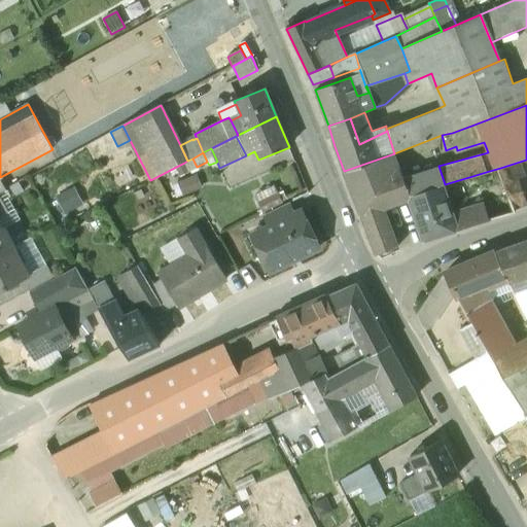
[(445,184),(438,166),(403,178),(394,153),(344,171),(361,214),(410,196),(445,184)]
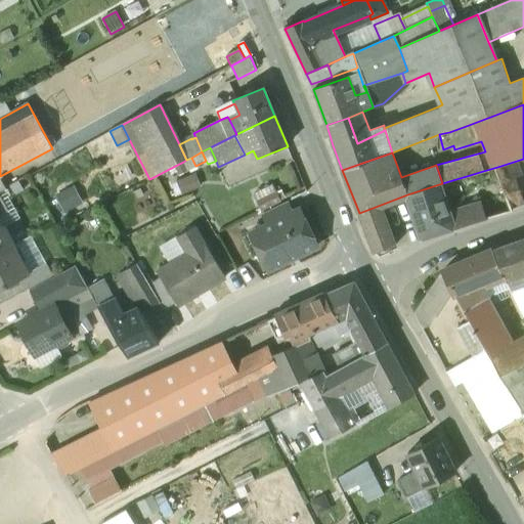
[(523,161),(523,159),(497,167),(506,193),(511,207),(523,202),(523,200),(516,178),(523,176),(519,166),(523,163),(523,161)]
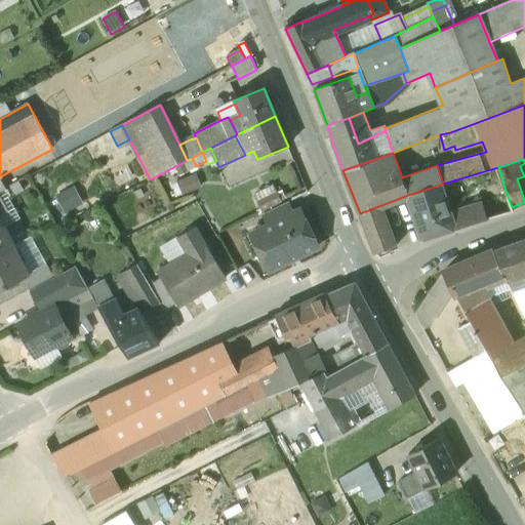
[(175,166),(180,176),(189,172),(184,162),(175,166)]
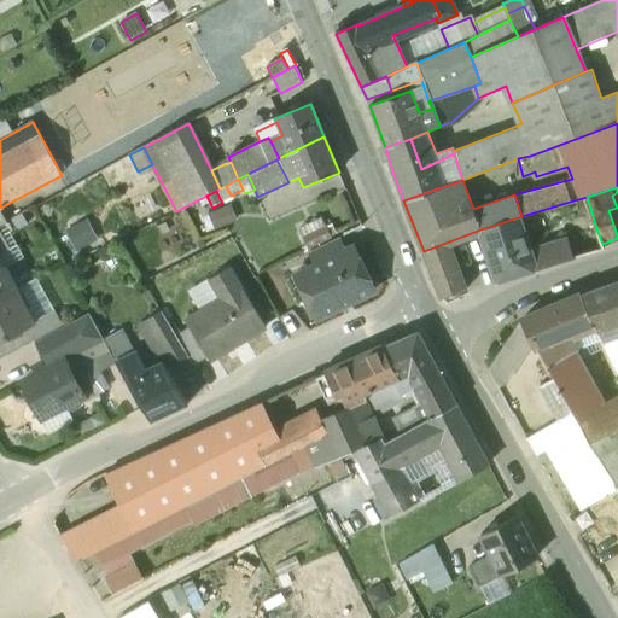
[(570,202),(554,207),(560,226),(576,220),(570,202)]
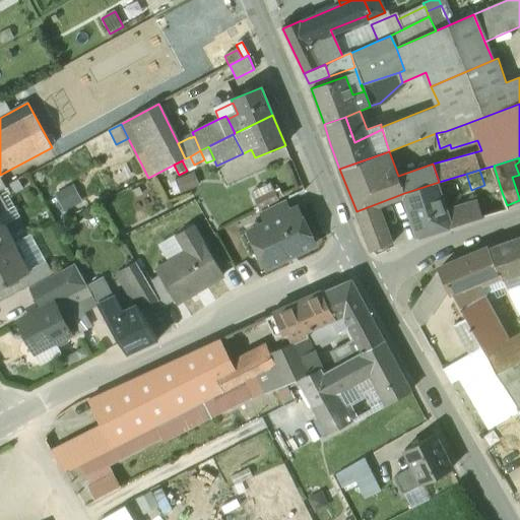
[(175,180),(181,194),(200,187),(194,173),(175,180)]
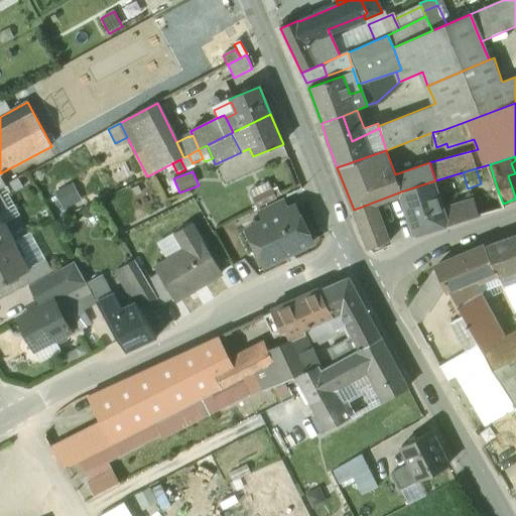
[(416,235),(459,222),(454,205),(445,208),(435,180),(401,191),(403,197),(416,235)]
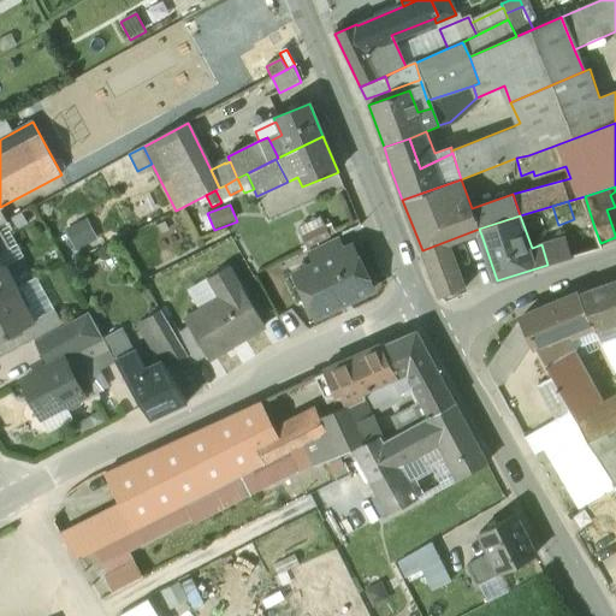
[(76,248),(93,241),(84,221),(67,229),(76,248)]
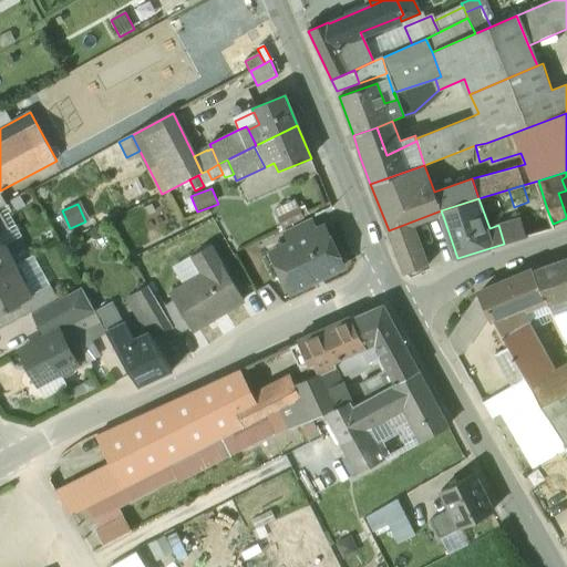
[(553,224),(547,209),(498,225),(504,244),(555,228),(553,224)]
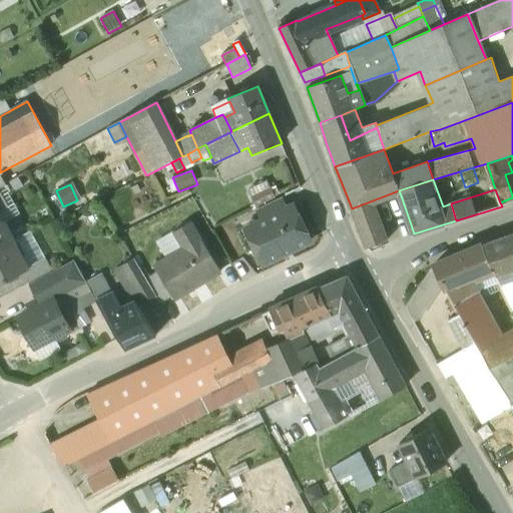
[(401,195),(399,190),(352,208),(366,247),(387,240),(376,204),(401,195)]
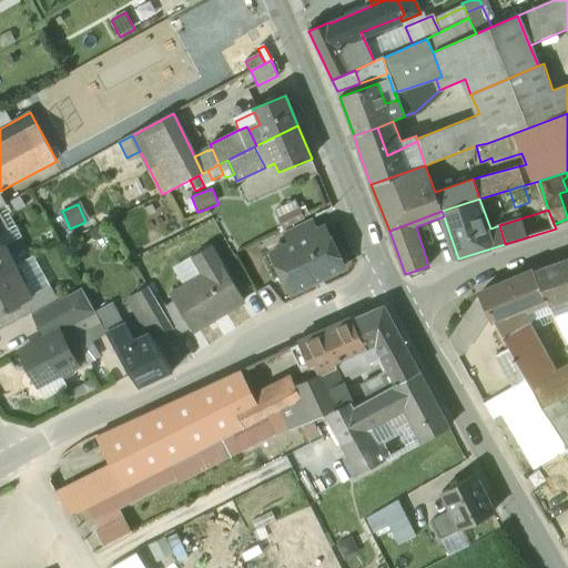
[(310,220),(285,232),(291,244),(316,231),(310,220)]
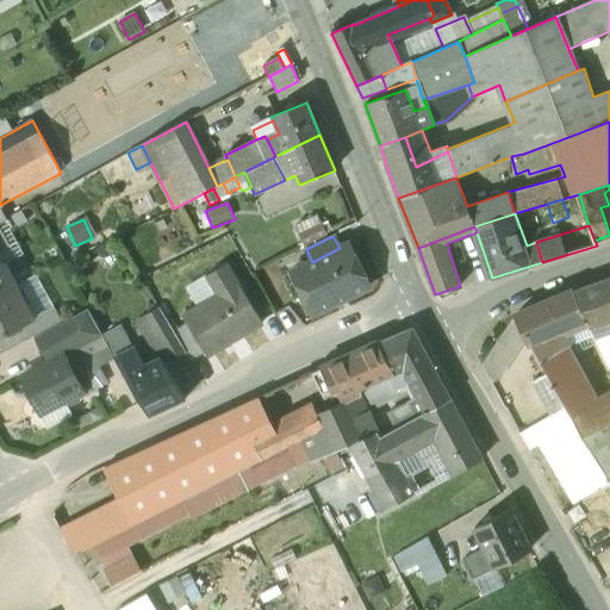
[(369,287),(348,244),(312,262),(296,271),(317,312),(369,287)]
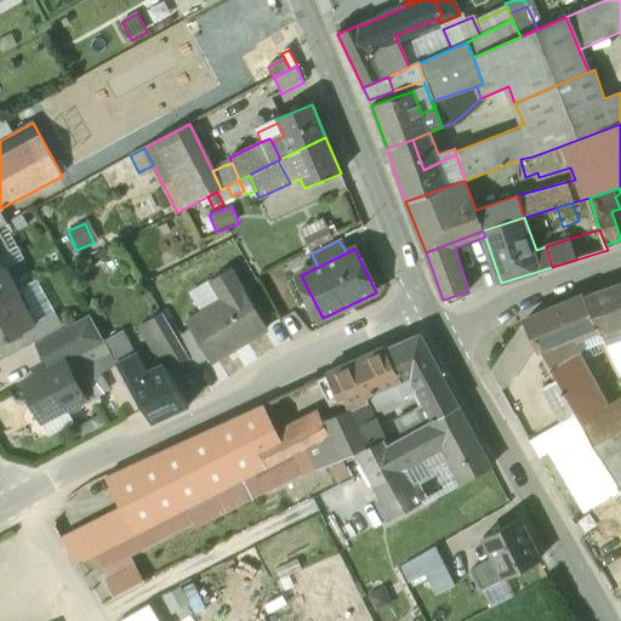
[(192,330),(209,358),(214,365),(269,331),(244,290),(245,289),(232,268),(209,281),(218,300),(186,320),(192,330)]
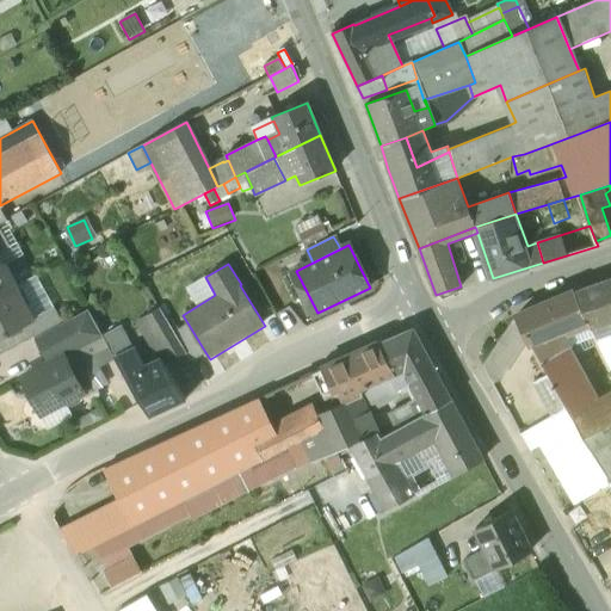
[(0,295),(14,288),(17,287),(5,265),(0,266),(0,295)]
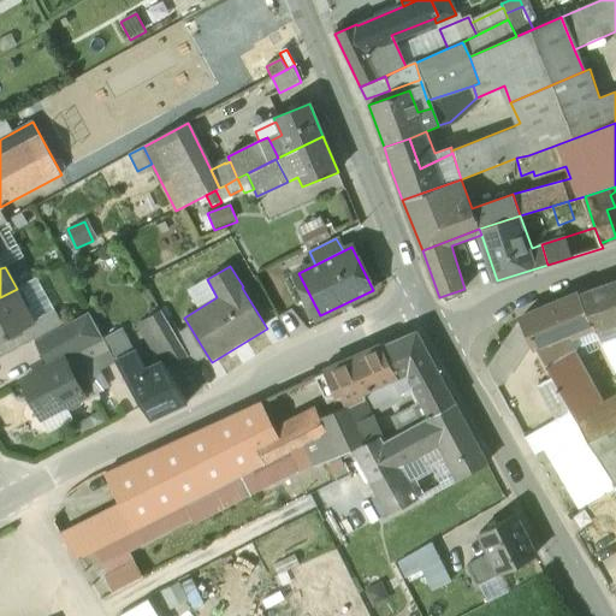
[(615,280),(579,295),(597,330),(603,344),(615,338),(615,280)]
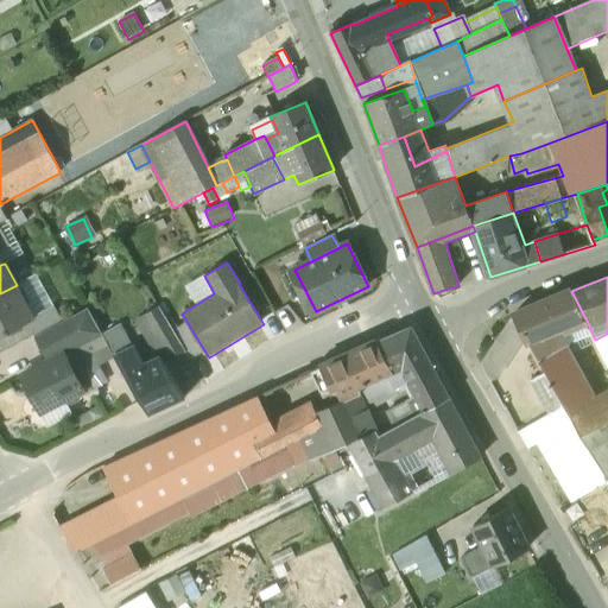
[(14,286),(0,293),(0,336),(29,322),(33,318),(32,318),(14,286)]
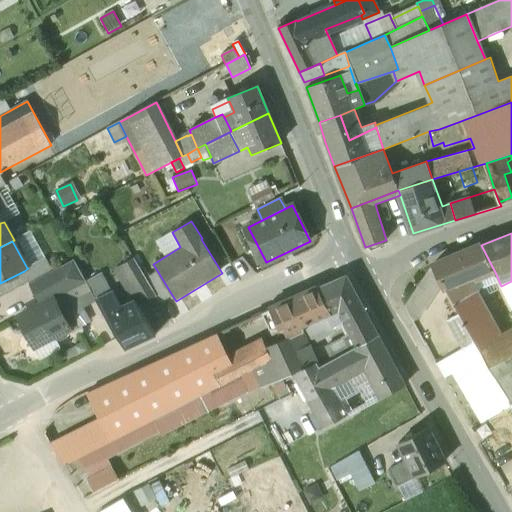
[(445,289),(454,304),(478,291),(480,290),(476,282),(496,274),(481,245),(480,244),(434,264),(445,289)]
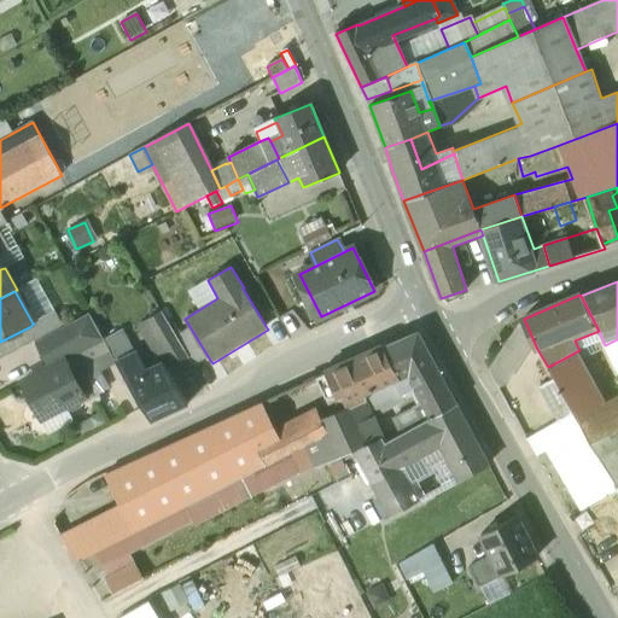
[(54,312),(33,324),(34,324),(29,327),(36,342),(63,327),(54,312)]
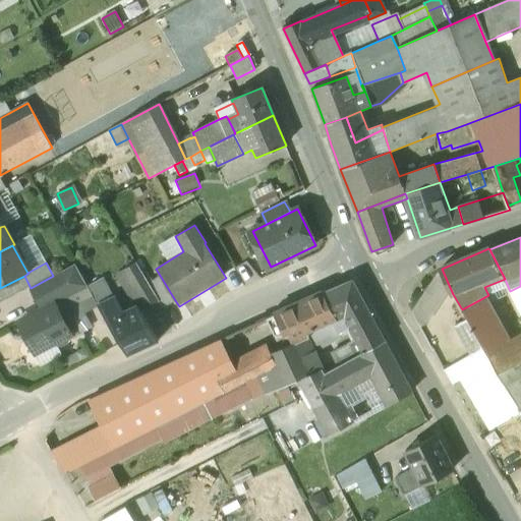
[(149,285),(136,265),(119,276),(134,301),(139,298),(146,309),(158,301),(149,285)]
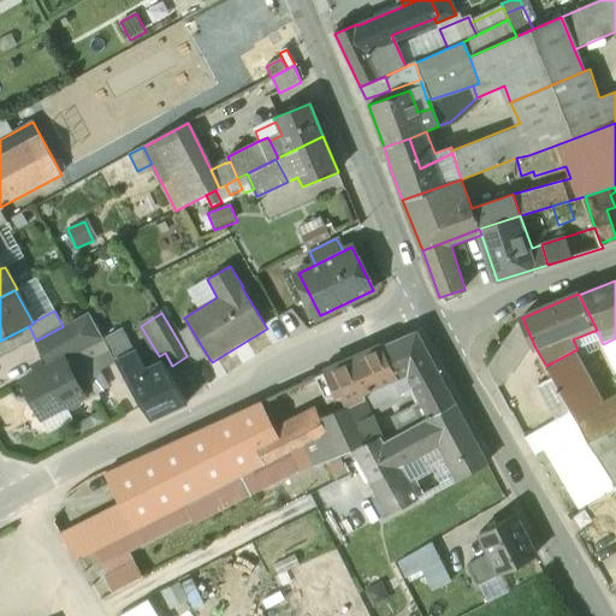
[(36,341),(35,341),(49,366),(64,357),(65,359),(88,347),(75,320),(36,341)]
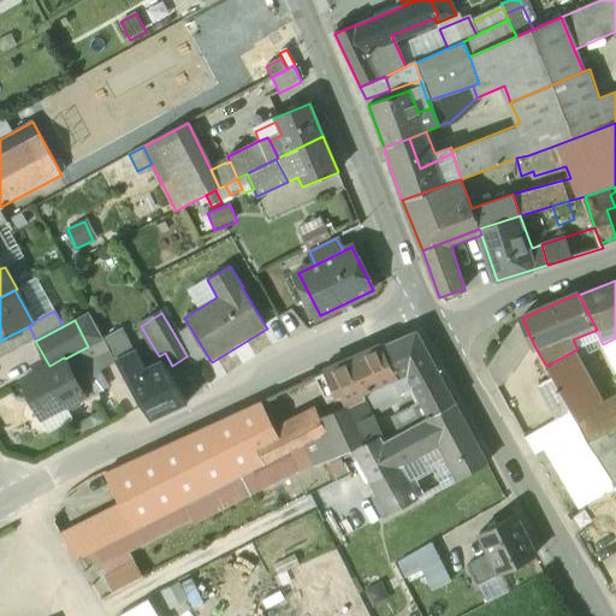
[(190,327),(176,337),(187,356),(191,365),(207,355),(190,327)]
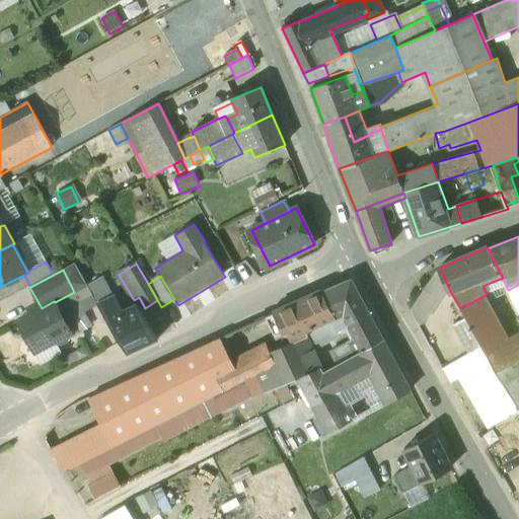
[(100,278),(86,286),(99,304),(106,301),(104,296),(109,294),(100,278)]
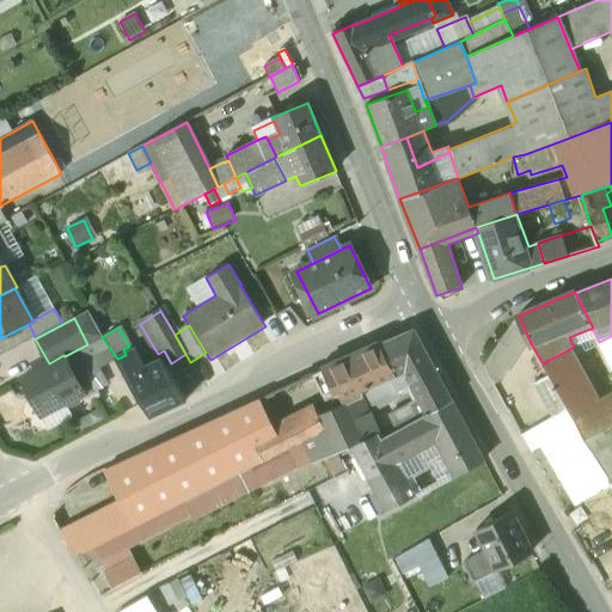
[(452,401),(414,330),(380,344),(395,375),(403,372),(407,373),(411,385),(420,401),(427,414),(452,401)]
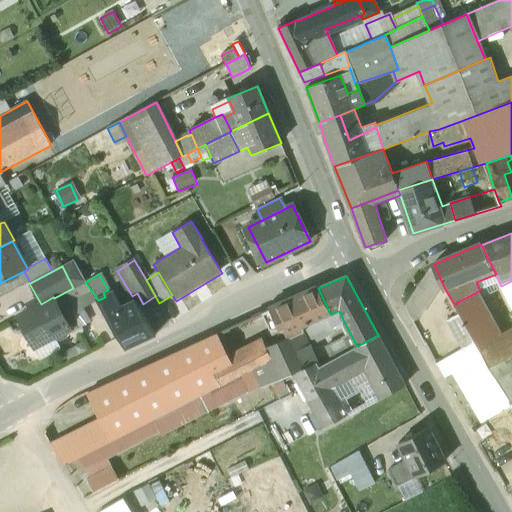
[(417,317),(439,291),(425,279),(403,305),(417,317)]
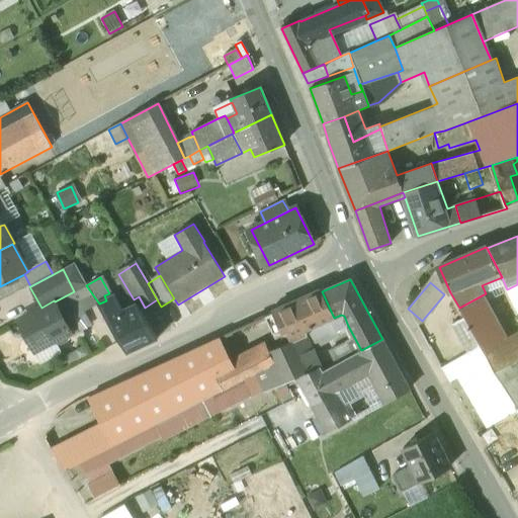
[(517,284),(507,289),(517,310),(517,284)]
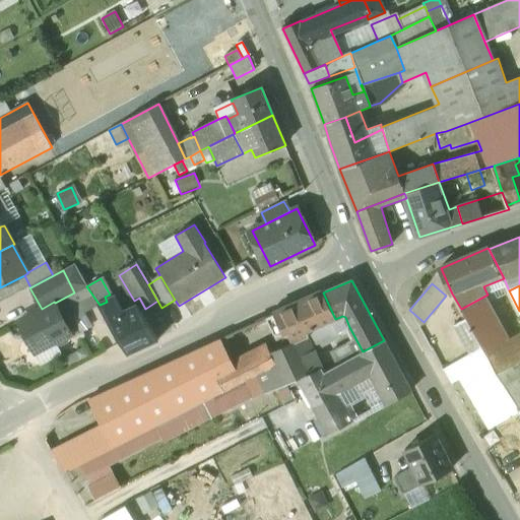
[(323,293),(280,312),(286,327),(293,343),(308,336),(306,332),(335,319),(323,293)]
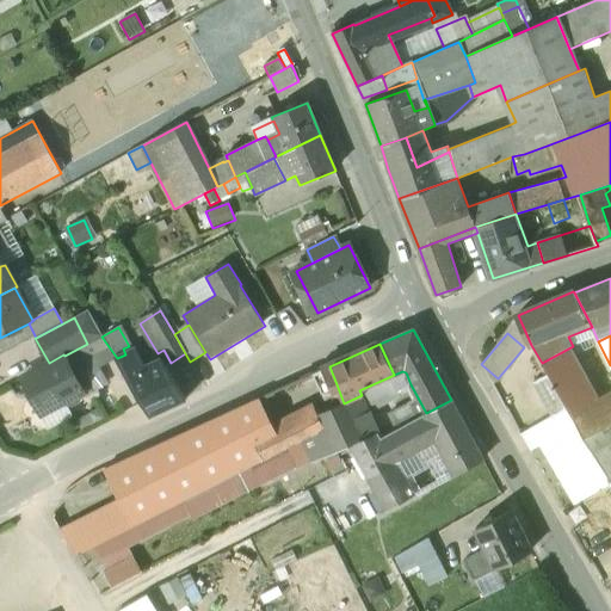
[(573,419),(610,397),(610,376),(593,387),(571,347),(542,363),(547,371),(567,408),(573,419)]
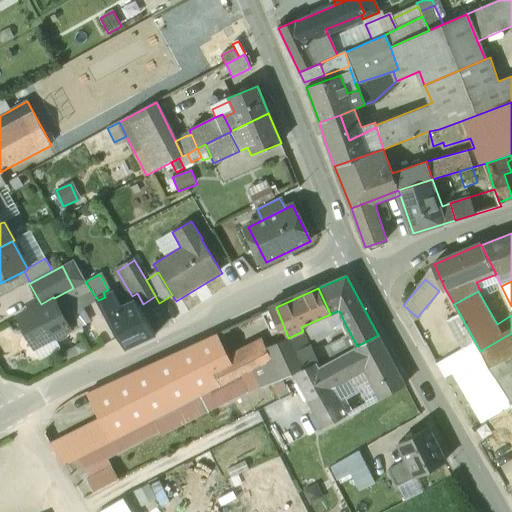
[(105,297),(98,300),(107,316),(120,310),(110,294),(105,297)]
